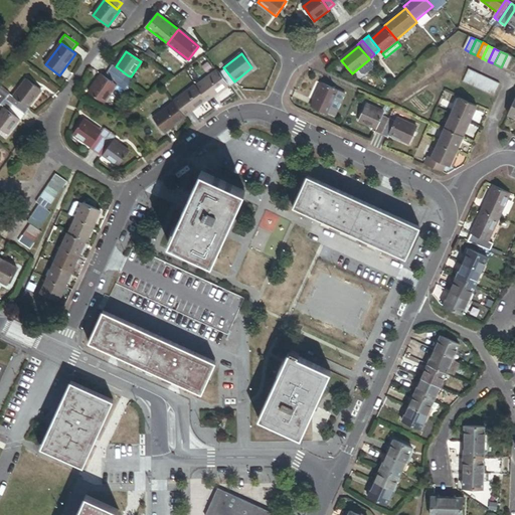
[(507,54),(501,67),(507,69),(513,57),(507,54)]
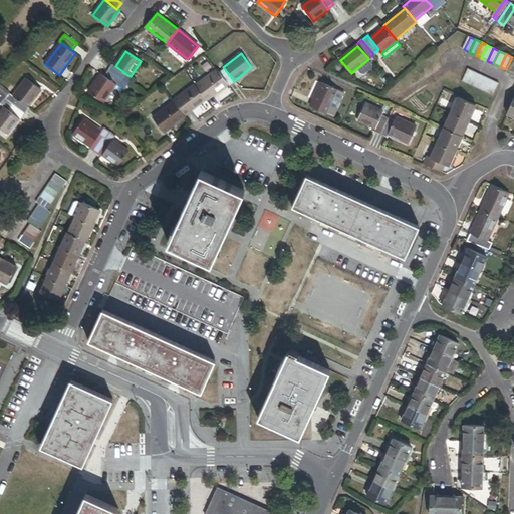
[(127,75),(115,66),(112,64),(108,70),(123,80),(127,75)]
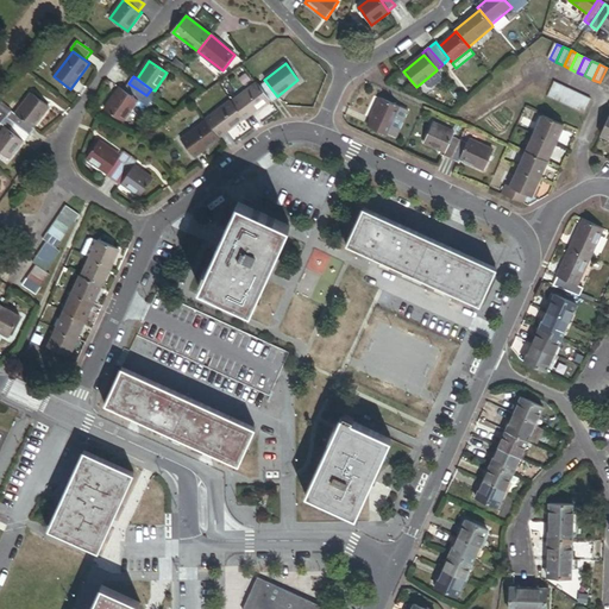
[(272,104),(278,99),(277,96),(265,81),(259,86),(270,100),(272,104)]
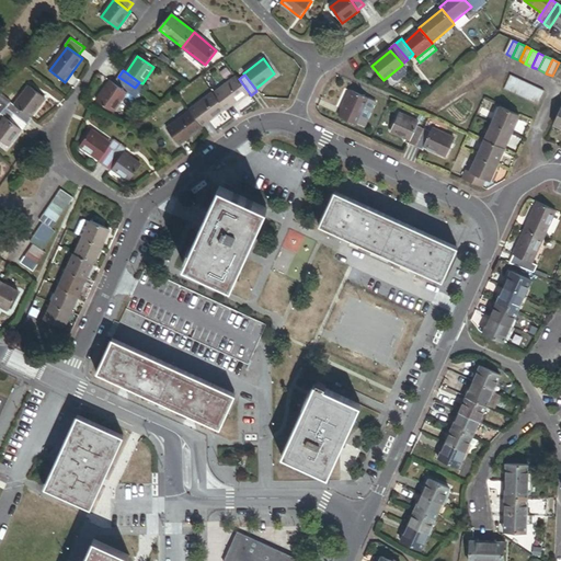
[(512,93),(518,79),(512,76),(505,90),(512,93)]
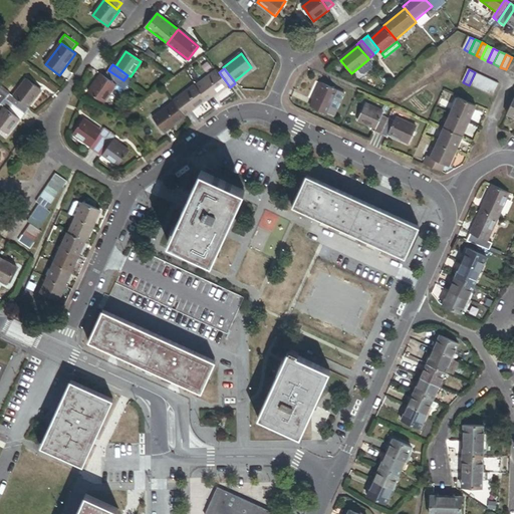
[(123,80),(108,70),(104,76),(115,84),(124,90),(129,84),(123,80)]
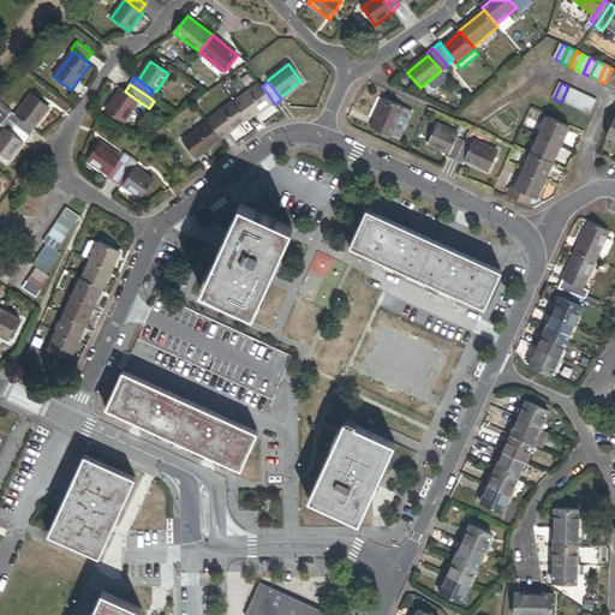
[(246,119),(248,120),(273,101),(262,87),(260,84),(234,103),(246,119)]
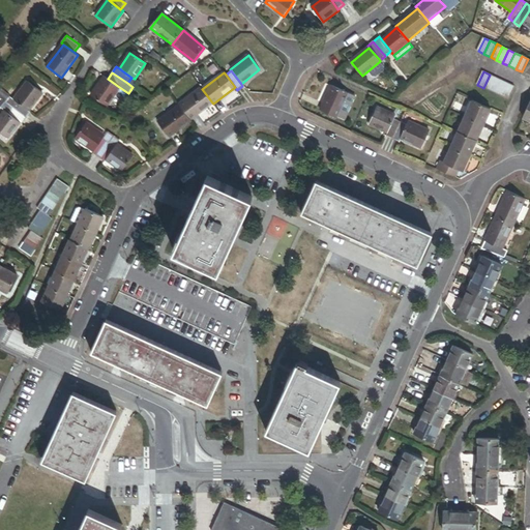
[(490,91),(496,78),(490,75),(483,88),(490,91)]
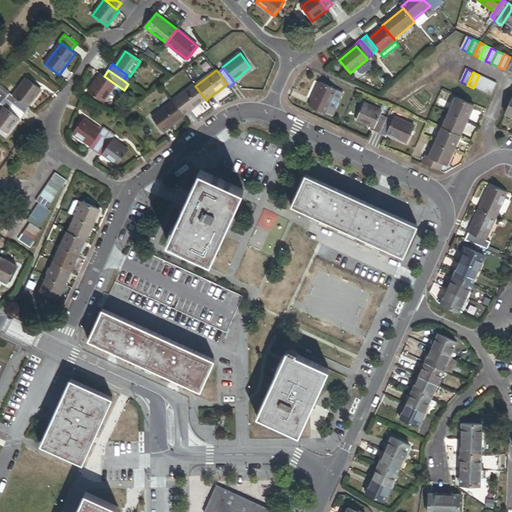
[(115,84),(104,76),(101,74),(88,92),(103,102),(115,84)]
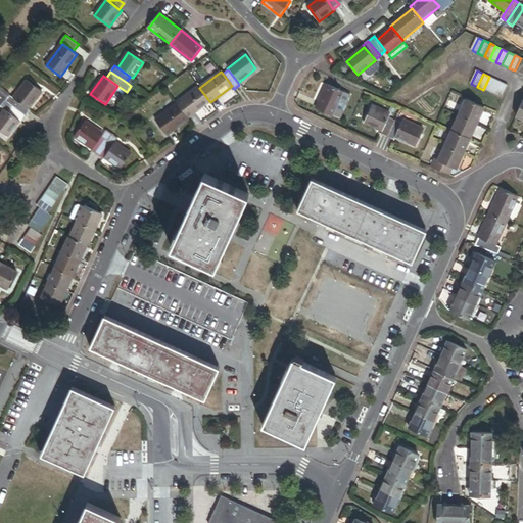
[(489,92),(495,80),(489,77),(483,90),(489,92)]
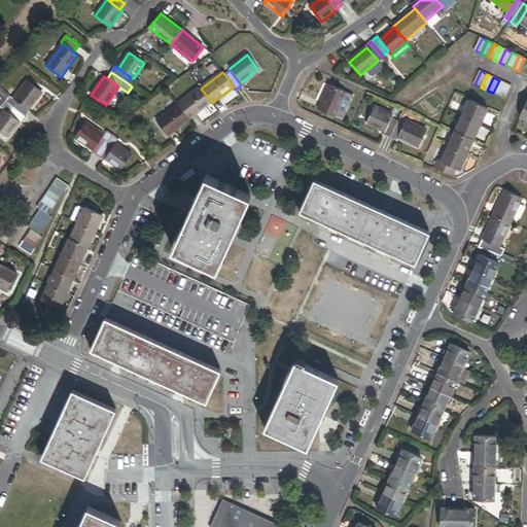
[(493,93),(499,96),(505,83),(499,80),(493,93)]
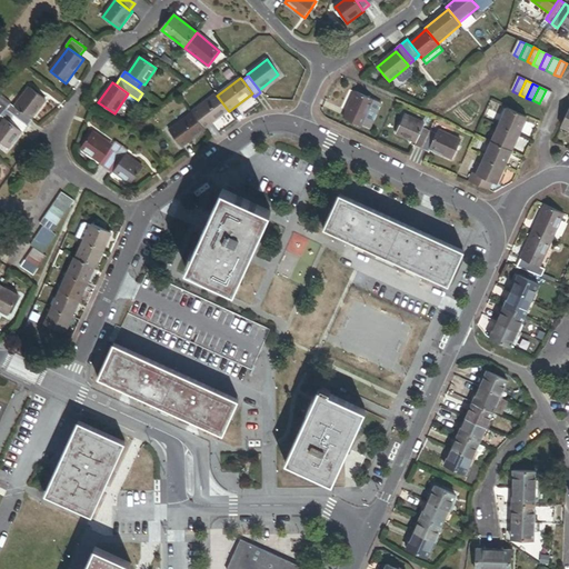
[(15,107),(30,119),(47,100),(30,88),(15,107)]
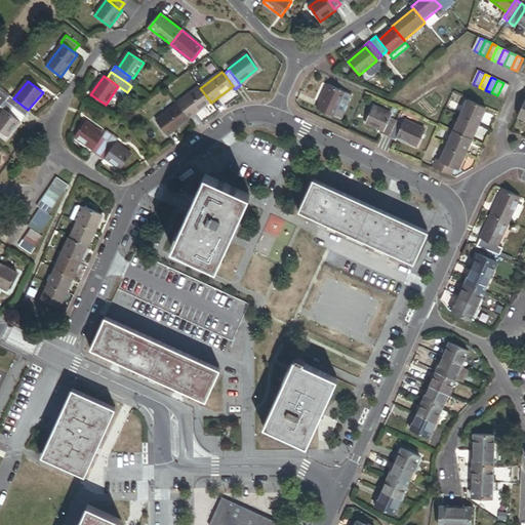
[(505,98),(511,86),(503,83),(497,95),(505,98)]
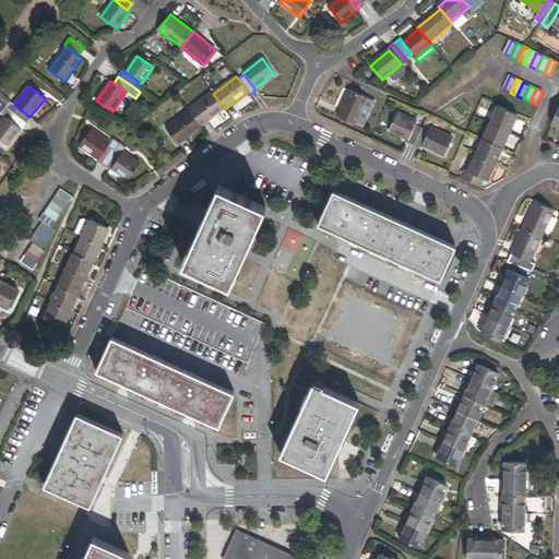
[(368,98),(351,91),(339,117),(356,125),(368,98)]
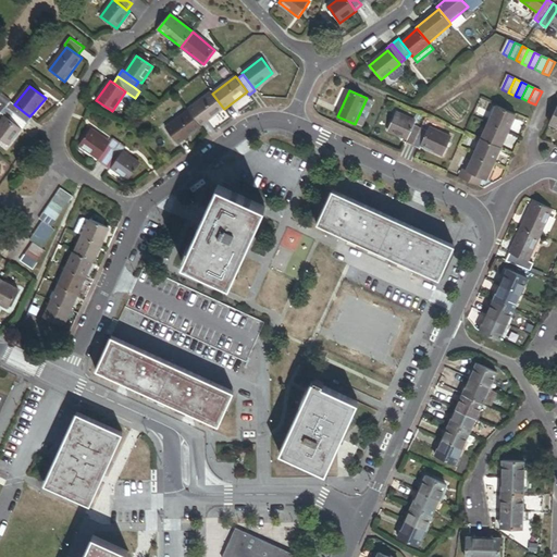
[(0,93),(0,103),(5,108),(11,101),(0,93)]
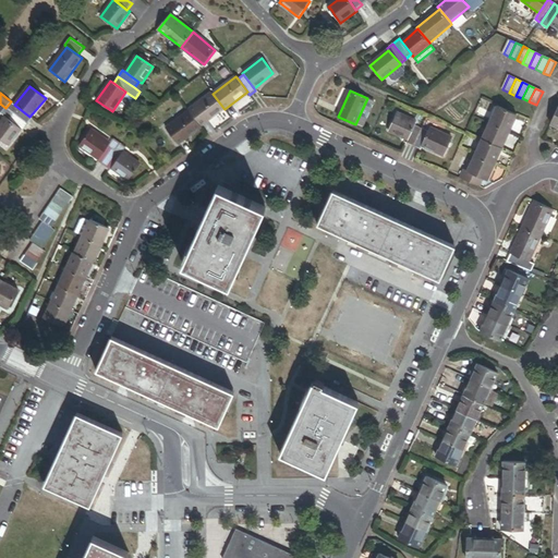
[(189,110),(190,111),(201,125),(223,108),(213,94),(211,93),(189,110)]
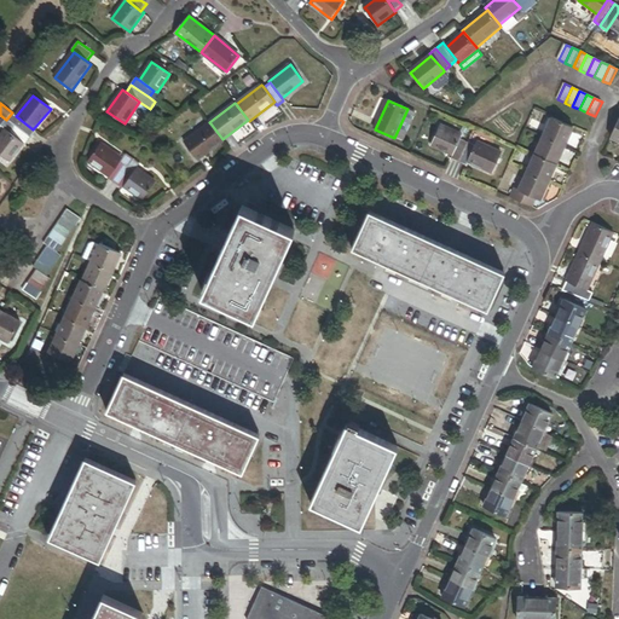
[(12,113),(6,120),(12,125),(30,139),(36,132),(33,129),(16,116),(12,113)]
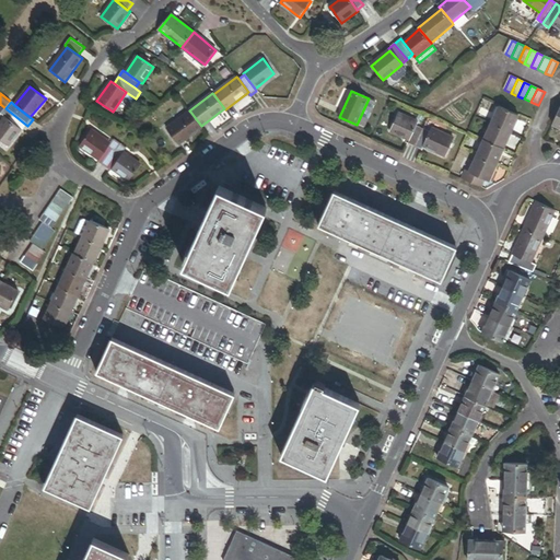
[(512,131),(520,116),(500,106),(492,123),(512,131)]
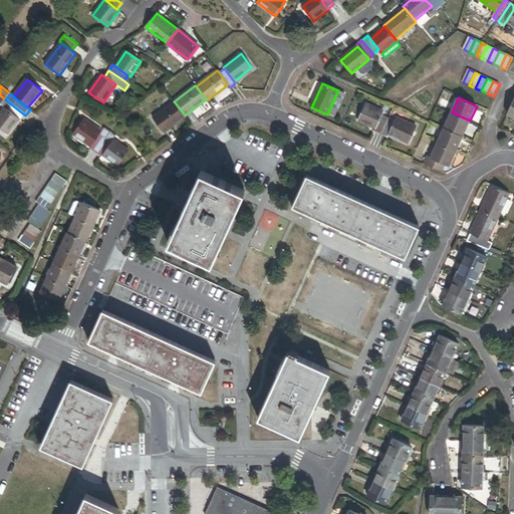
[(154,118),(164,133),(170,129),(185,116),(185,115),(175,102),(154,118)]
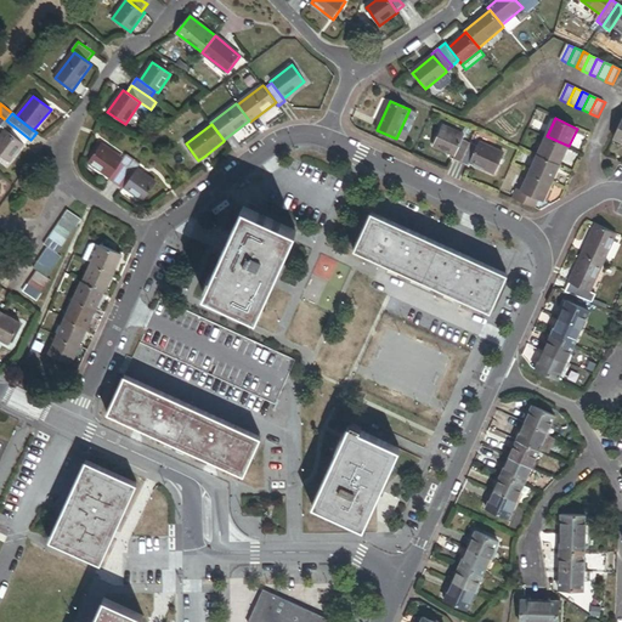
[(24,143),(26,146),(30,140),(12,125),(7,131),(24,143)]
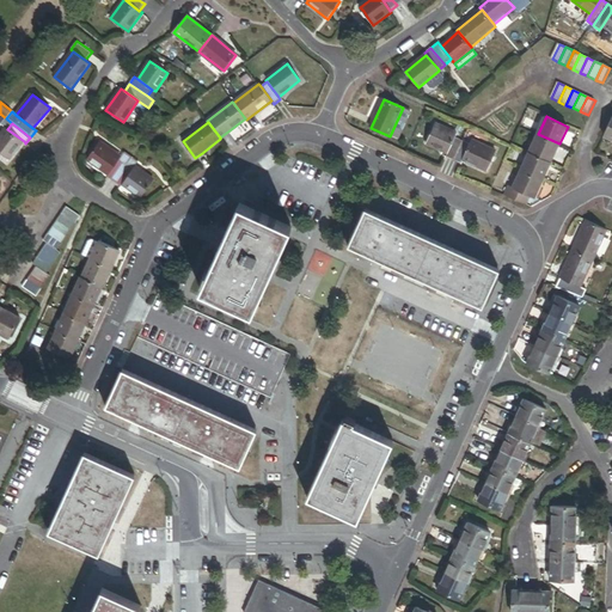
[(427,144),(448,153),(454,138),(457,134),(435,124),(427,144)]
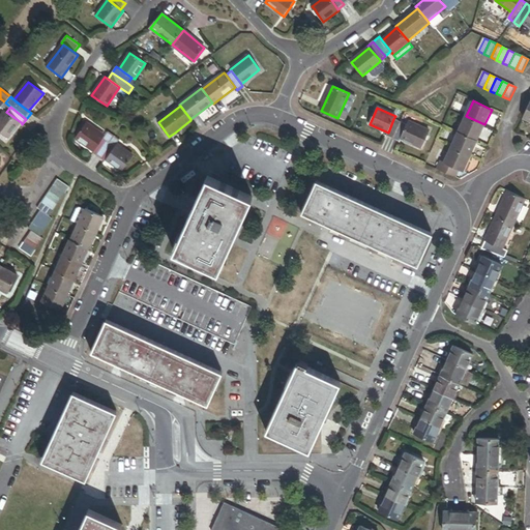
[(21,122),(6,112),(5,111),(0,118),(0,131),(8,139),(21,122)]
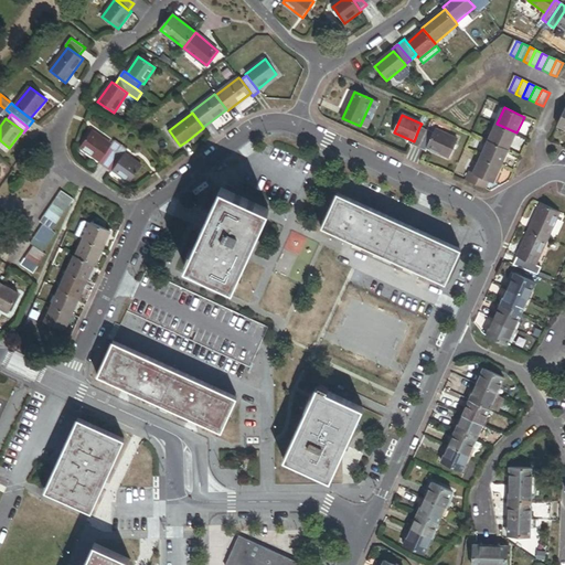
[(489,141),(509,150),(516,132),(497,124),(489,141)]
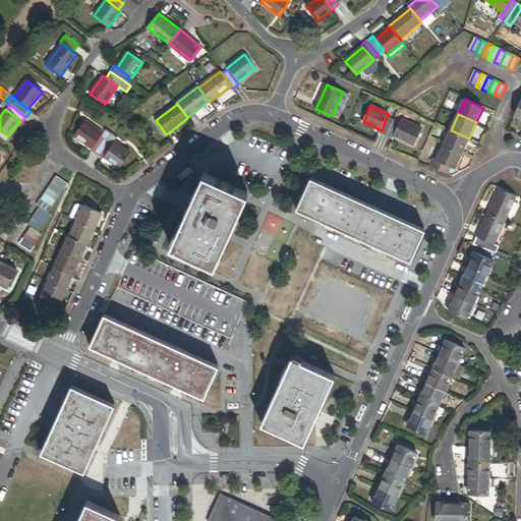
[(387,137),(394,120),(387,117),(382,130),(380,134),(387,137)]
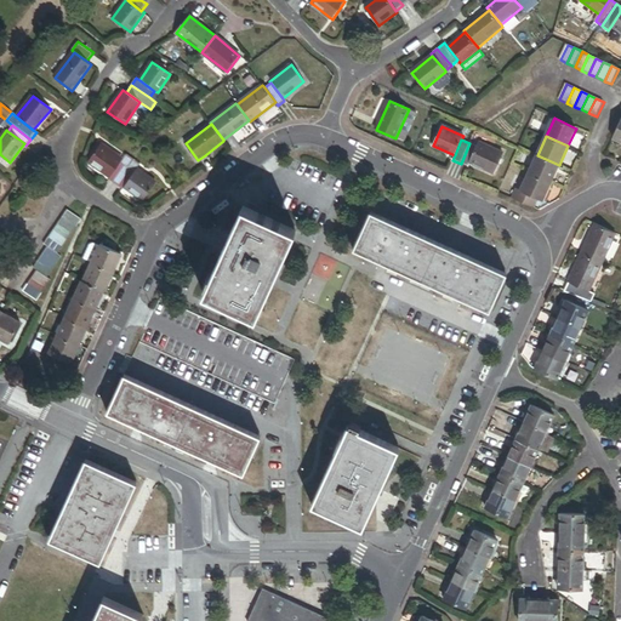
[(478,147),(469,143),(461,164),(468,166),(471,163),(478,147)]
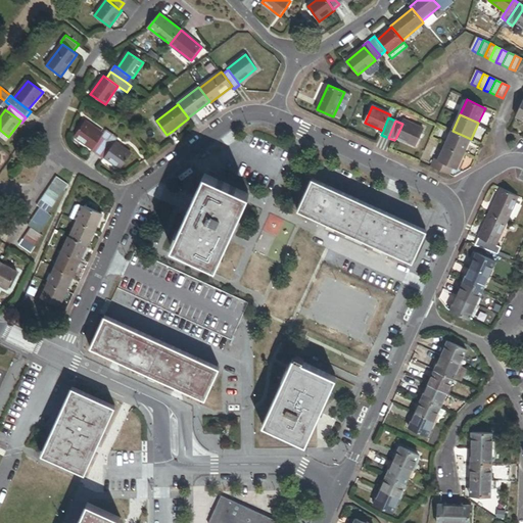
[(402,124),(396,137),(417,146),(424,130),(403,121),(402,124)]
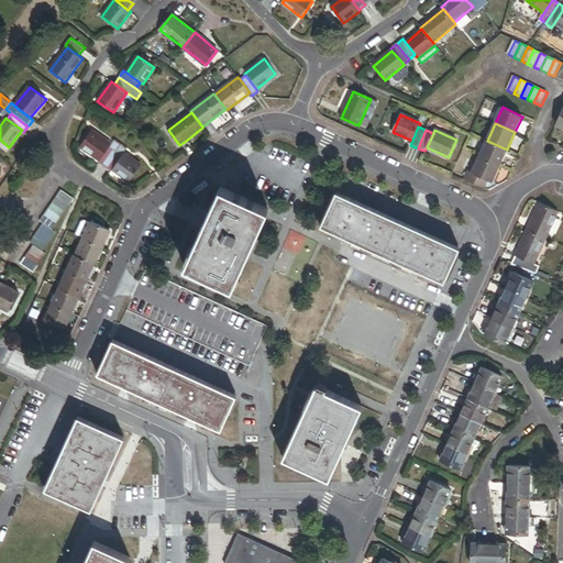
[(80,147),(100,162),(111,145),(91,132),(80,147)]
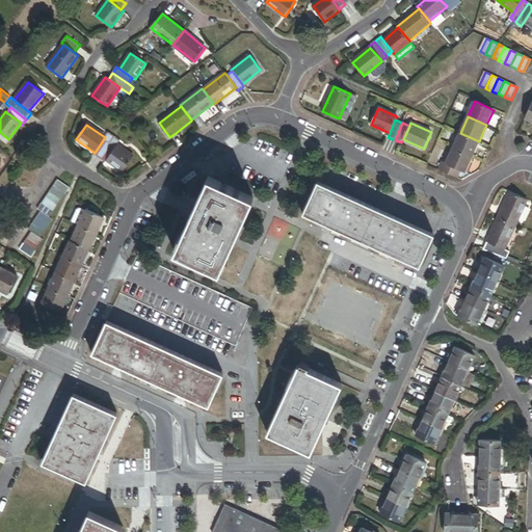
[(95,153),(94,154),(100,158),(114,136),(108,132),(105,137),(95,153)]
